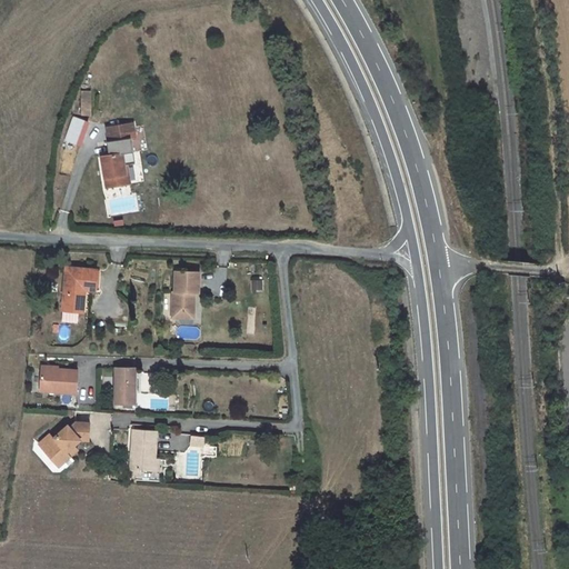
[(89,125),(75,119),(67,141),(81,146),(89,125)]
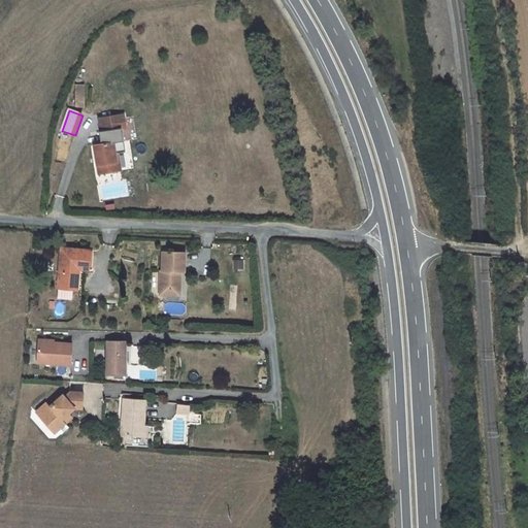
[(102,119),(104,132),(123,129),(126,129),(124,116),(102,119)]
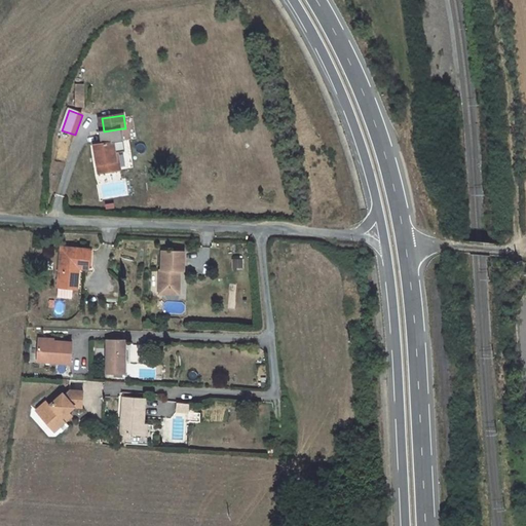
[(119,171),(116,153),(118,153),(125,151),(122,128),(104,132),(100,132),(102,144),(95,145),(100,174),(119,171)]
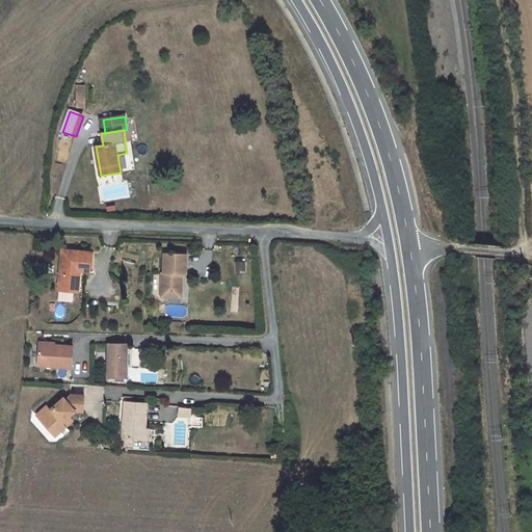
[(94,253),(63,250),(60,290),(87,292),(88,271),(92,272),(94,253)]
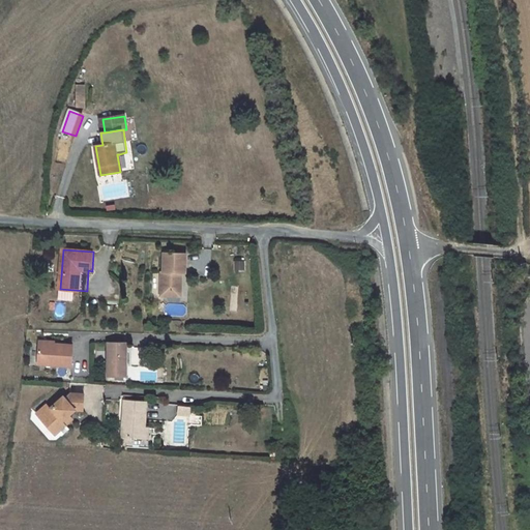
[(187,273),(188,254),(166,253),(165,272),(163,272),(162,296),(171,296),(172,291),(182,291),(183,276),(183,273),(187,273)]
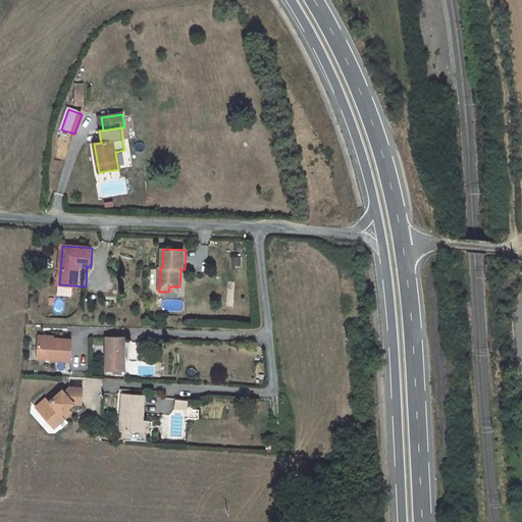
[(39,337),(37,359),(70,362),(72,341),(39,337)]
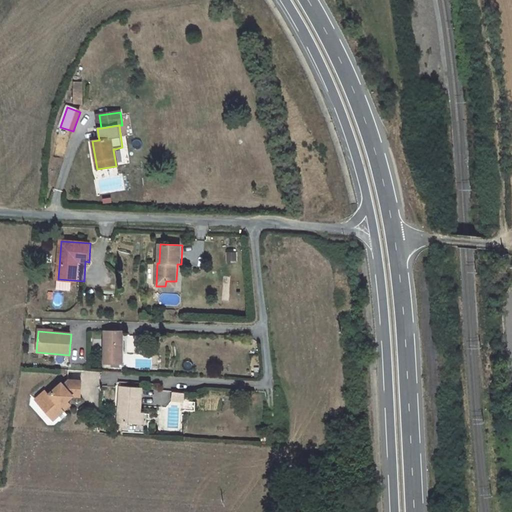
[(105,332),(105,363),(123,363),(123,332),(105,332)]
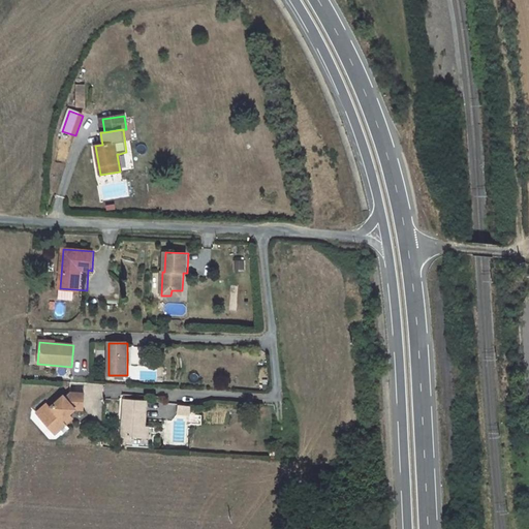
[(48,409),(38,417),(47,426),(53,434),(60,435),(69,427),(65,423),(72,416),(66,411),(71,407),(83,407),(83,395),(69,394),(64,399),(62,397),(48,409)]
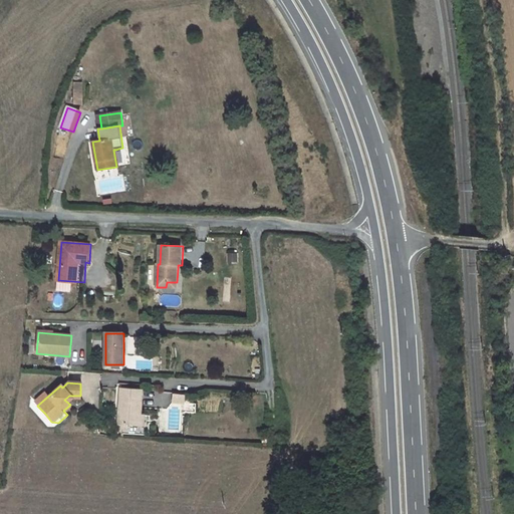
[(117,425),(126,425),(129,390),(118,389),(117,425)]
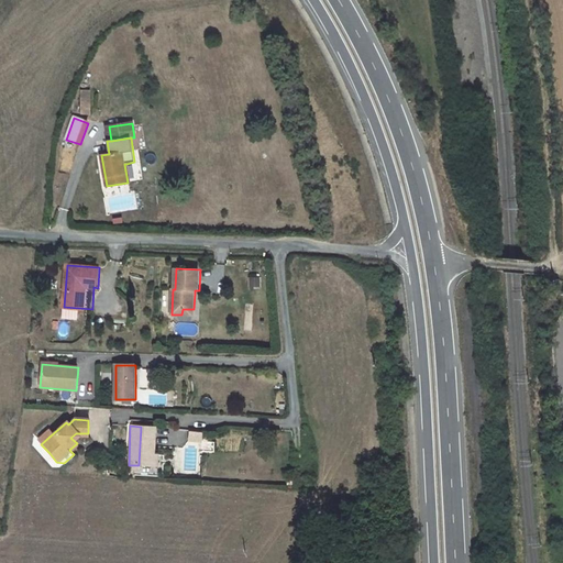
[(154,427),(141,427),(139,465),(150,466),(150,454),(153,454),(154,427)]
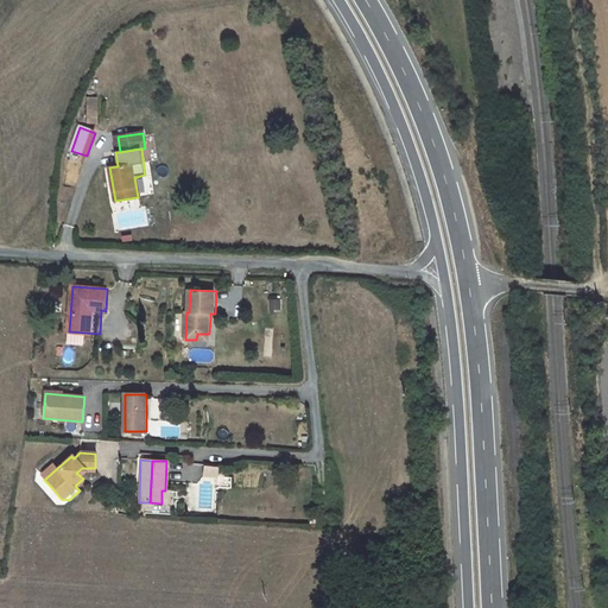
[(51,466),(40,475),(44,480),(55,470),(51,466)]
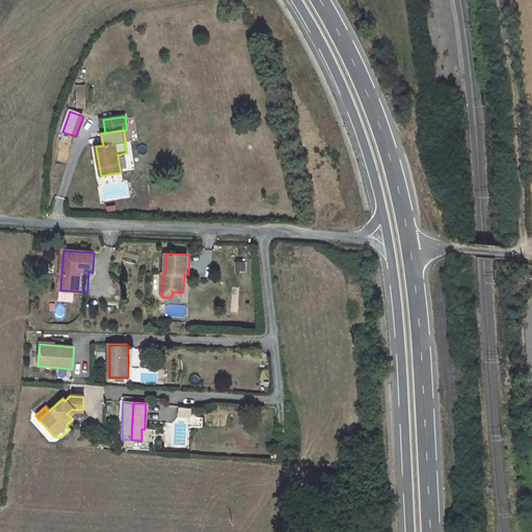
[(190,426),(204,425),(203,417),(189,418),(190,426)]
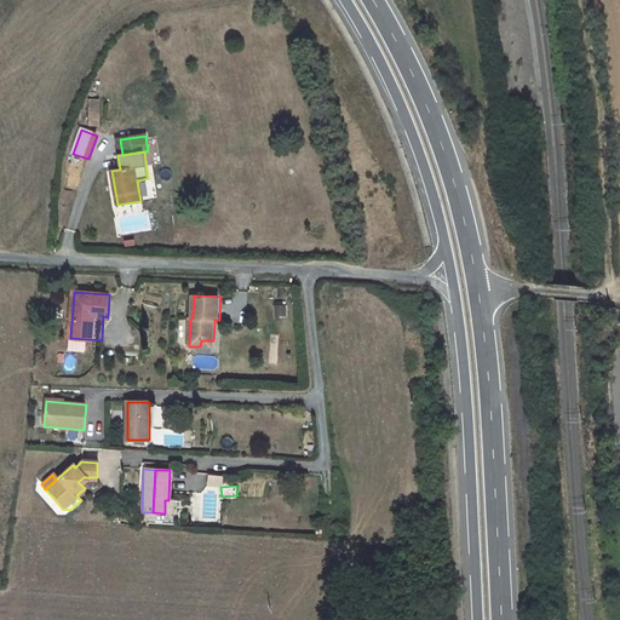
All buildings are outlined.
